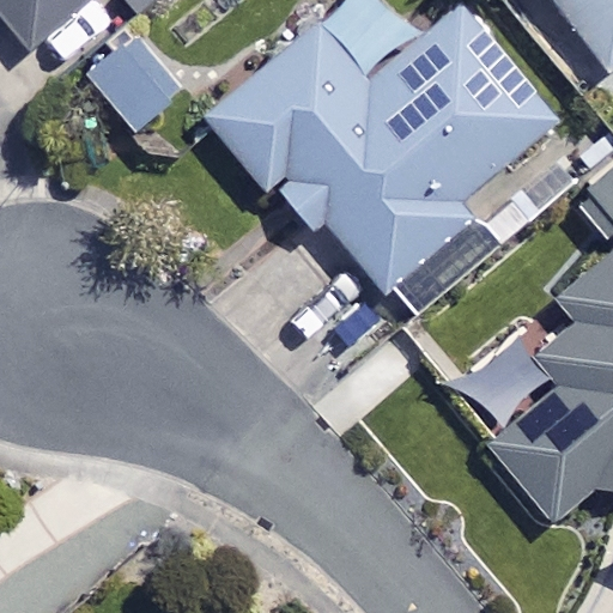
[(0,0),(0,19),(31,55),(95,0),(0,0)]
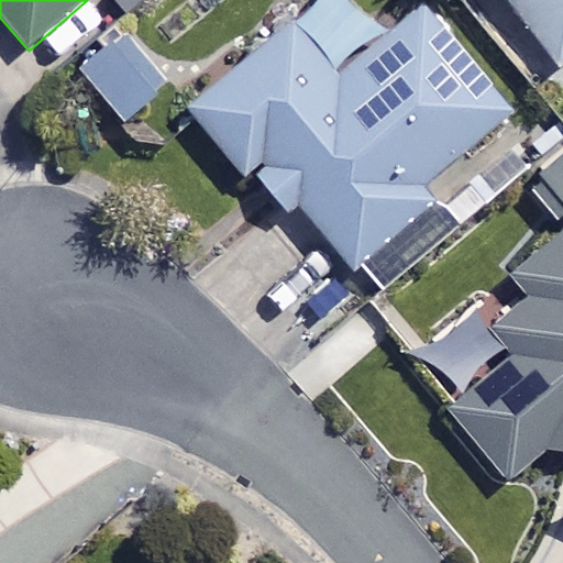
[(385,41),(351,0),(315,0),(188,107),(280,217),(298,201),(355,268),(435,201),(422,186),(518,105),(431,1),(385,41)]
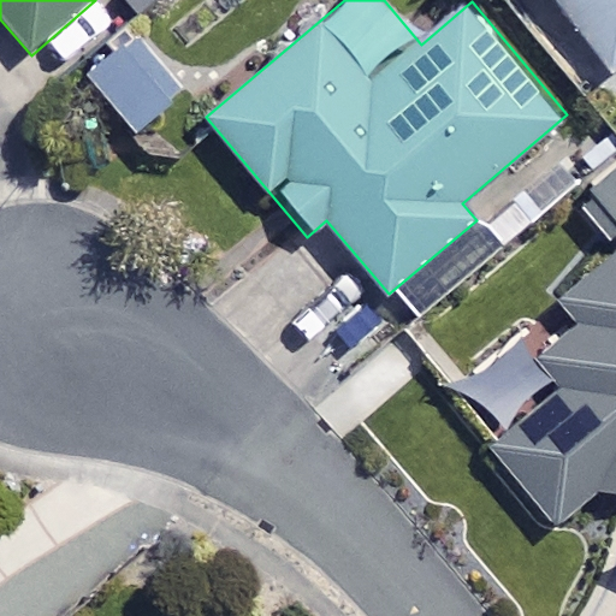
[(615,0),(560,0),(610,70),(615,65),(615,0)]
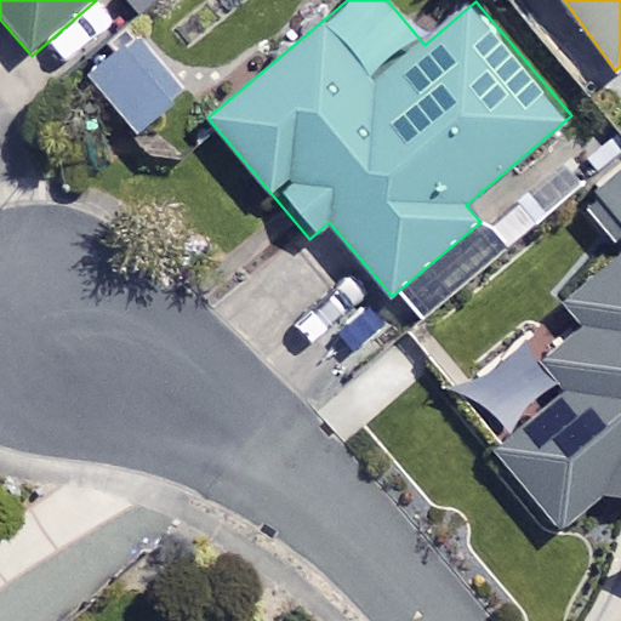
[(184,91),(136,34),(86,75),(134,132),(184,91)]
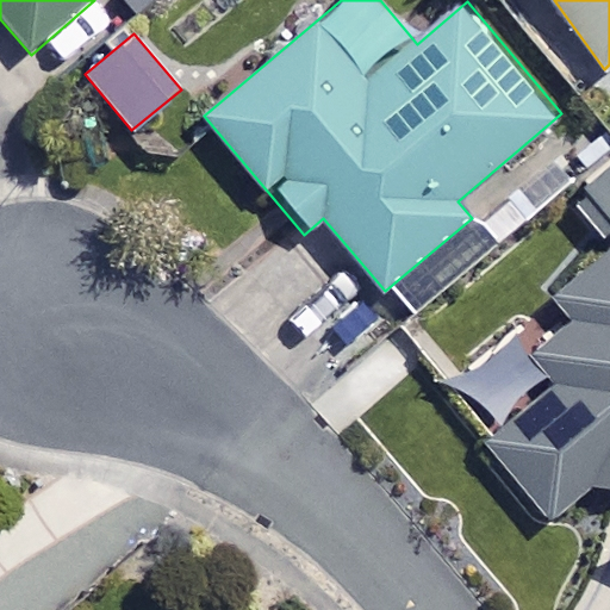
[(609,168),(586,186),(609,219),(609,168)]
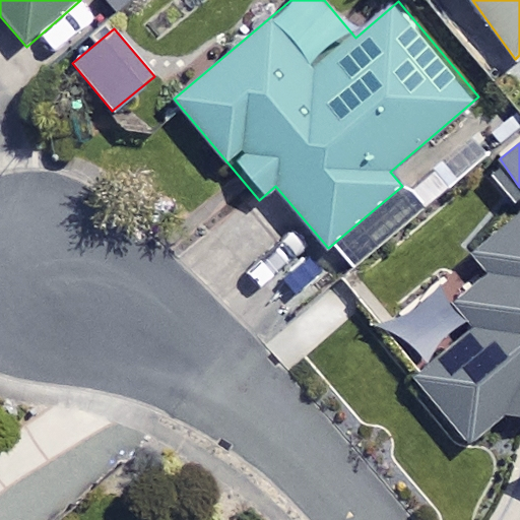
[(519,415),(519,223),(380,339),(468,447),(508,414),(519,415)]
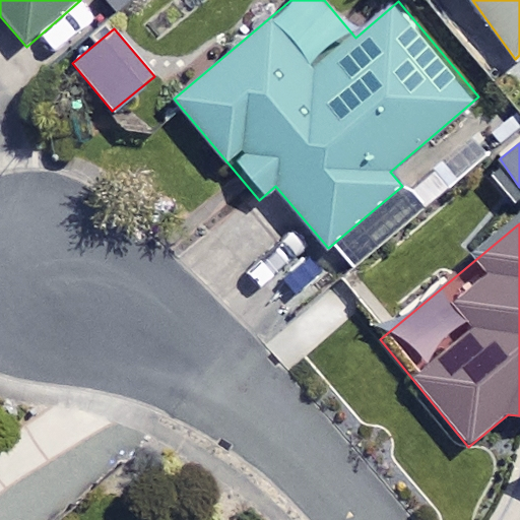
All buildings are outlined.
